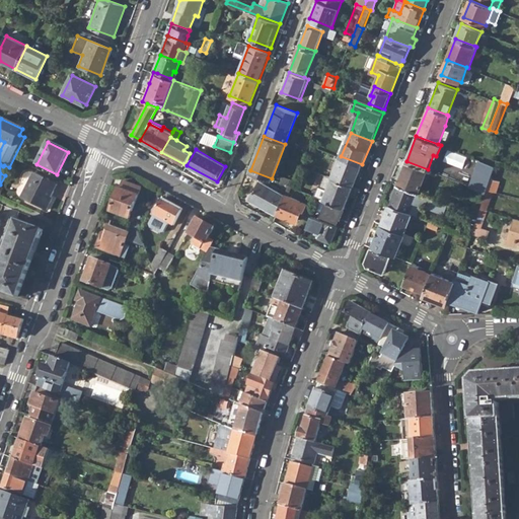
[(445,161),(465,166),(468,154),(448,149),(445,161)]
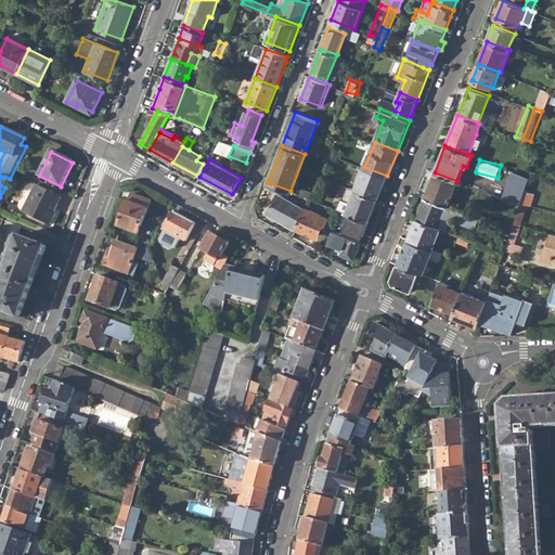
[(364,167),(356,190),(378,198),(387,176),(364,167)]
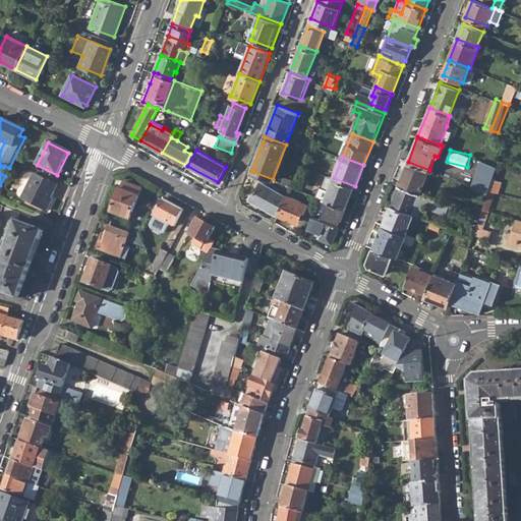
[(473,187),(487,192),(489,189),(498,166),(482,160),(473,187)]
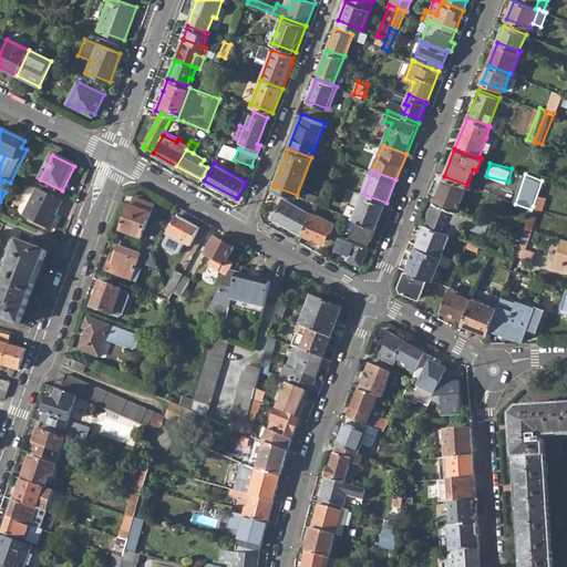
[(455,210),(457,212),(465,191),(475,194),(478,189),(467,185),(444,176),(434,202),(455,210)]
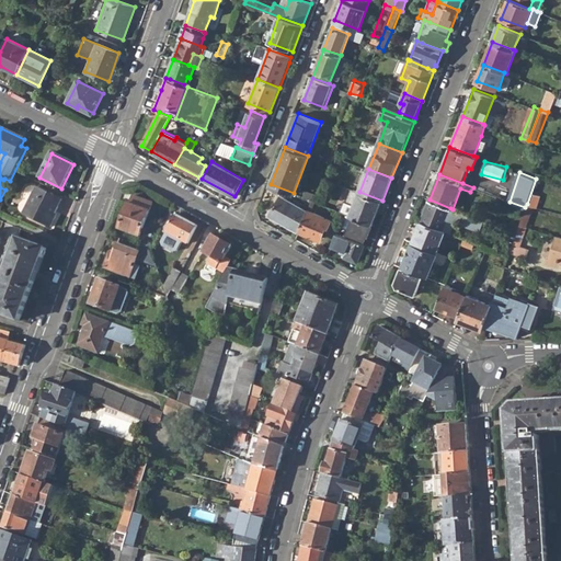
[(355,216),(374,222),(382,201),(359,192),(353,189),(347,201),(355,204),(351,215),(355,216)]
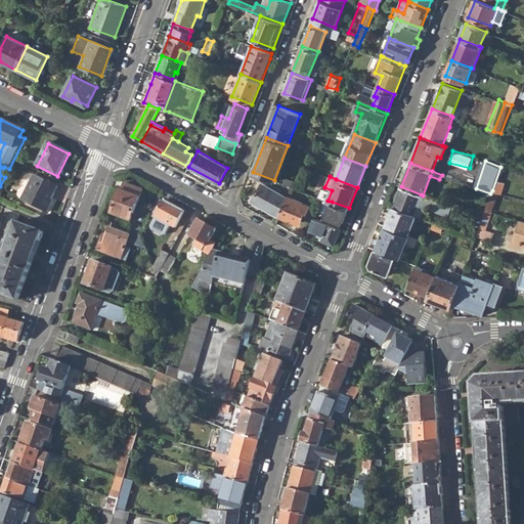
[(20,203),(47,212),(51,203),(48,202),(54,186),(30,177),(20,203)]
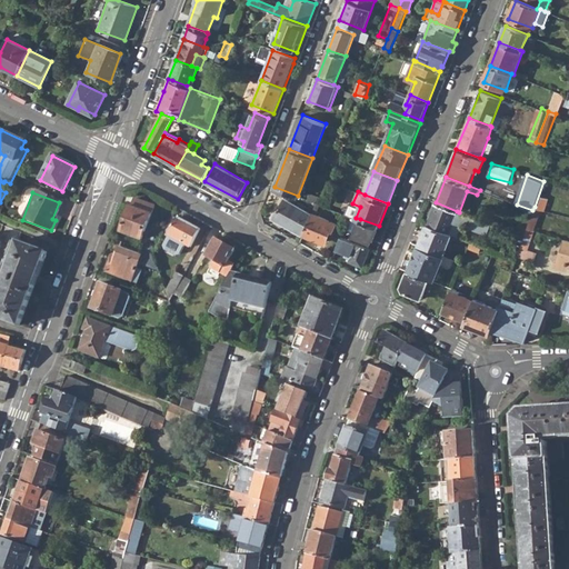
[(121,231),(143,239),(156,206),(138,199),(135,208),(130,207),(121,231)]
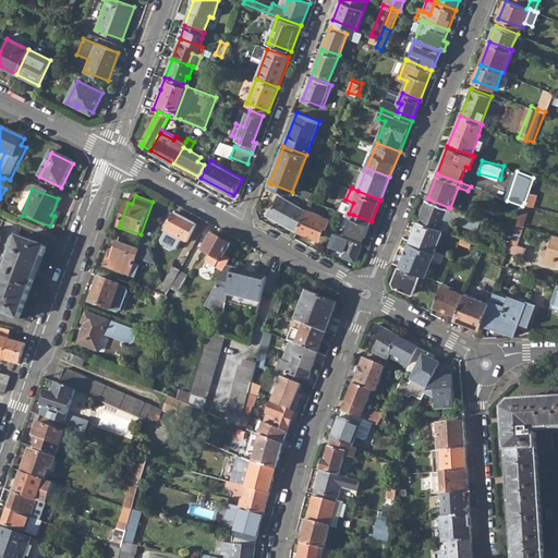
[(295,229),(305,210),(277,195),(267,214),(295,229)]
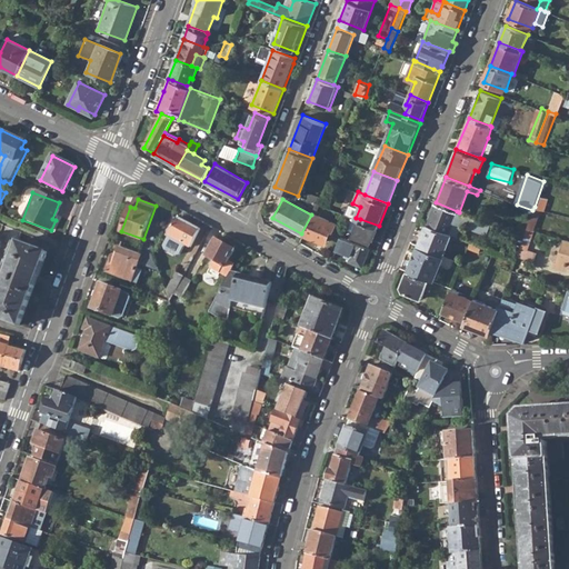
[(427,226),(448,233),(457,211),(436,202),(427,226)]
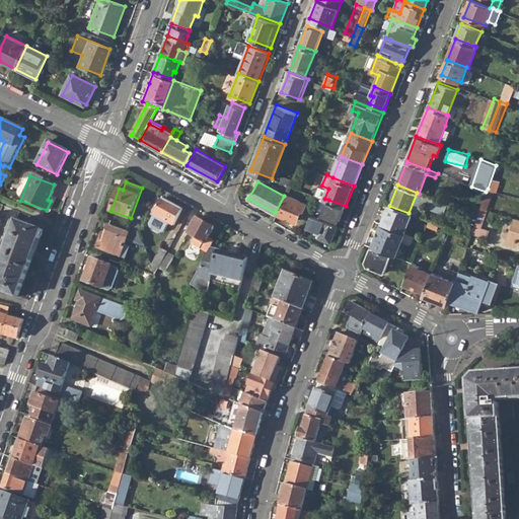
[(286,215),(296,220),(300,212),(303,213),(307,206),(285,194),(284,196),(275,213),(284,218),(286,215)]
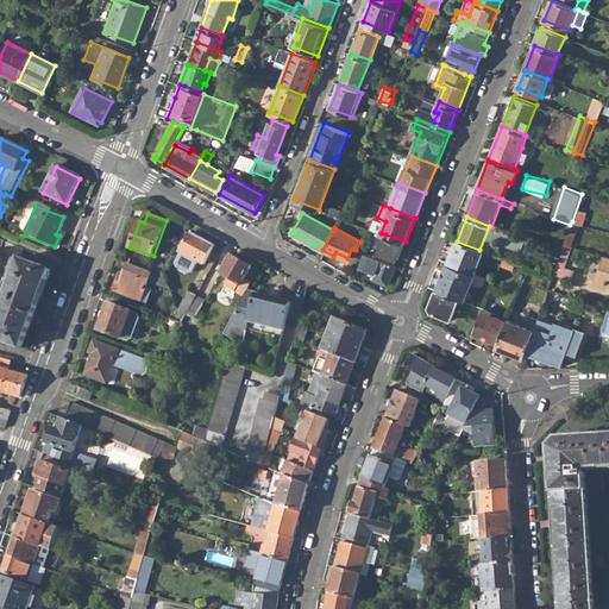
[(186,265),(195,271),(200,262),(206,264),(215,246),(192,233),(181,253),(190,258),(186,265)]
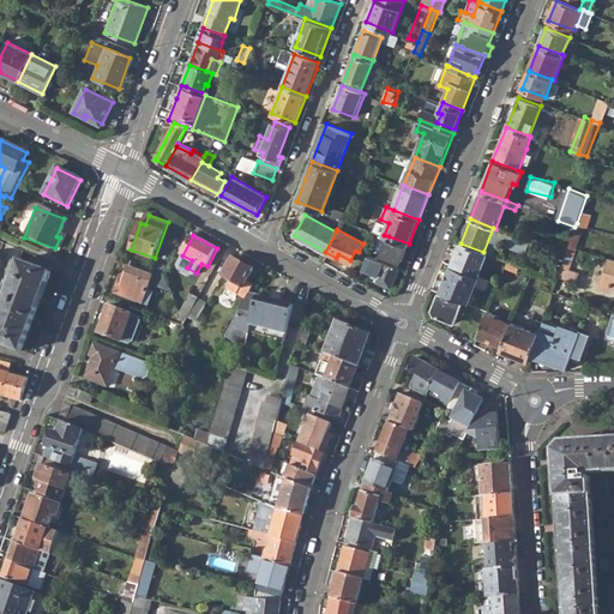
[(409,244),(389,236),(383,253),(402,260),(403,256),(404,256),(409,244)]
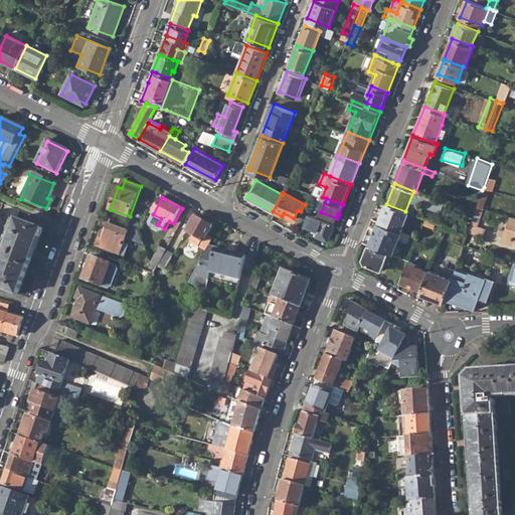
[(0,288),(18,295),(45,220),(0,203),(0,288)]
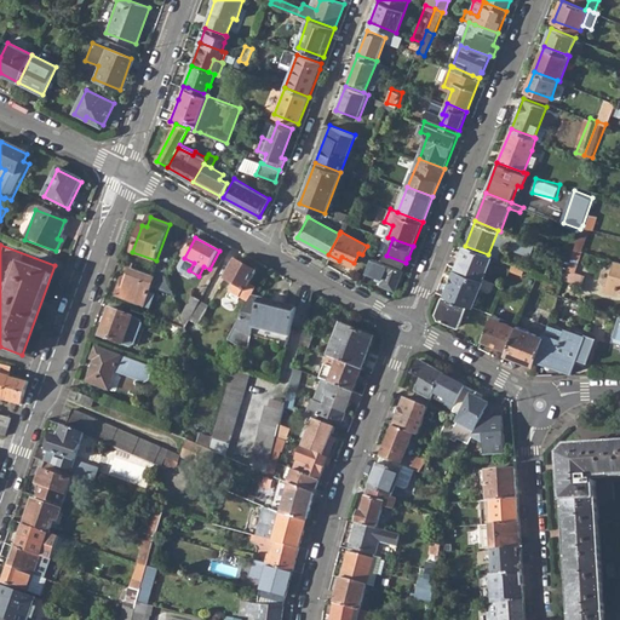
[(455,268),(482,277),(491,256),(488,254),(465,246),(455,268)]
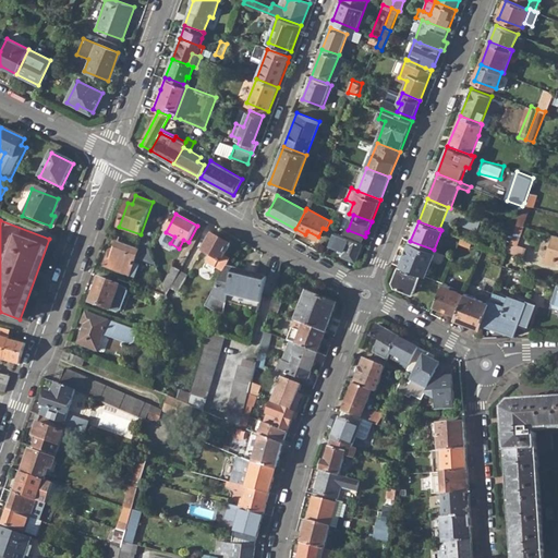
[(344,255),(356,259),(364,241),(336,230),(330,242),(343,247),(341,250),(347,252),(344,255)]
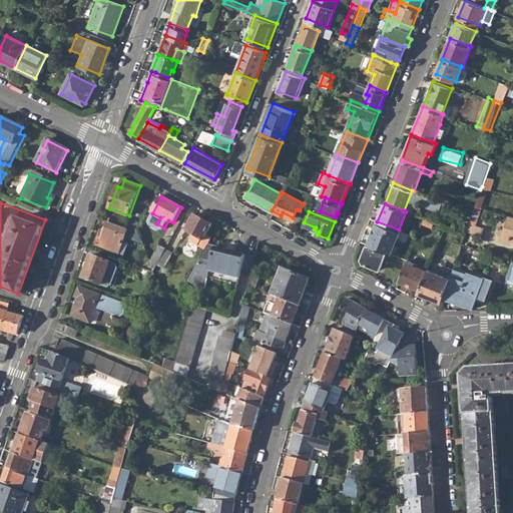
[(189,240),(206,249),(209,244),(212,238),(207,234),(212,224),(195,215),(187,230),(193,234),(189,240)]
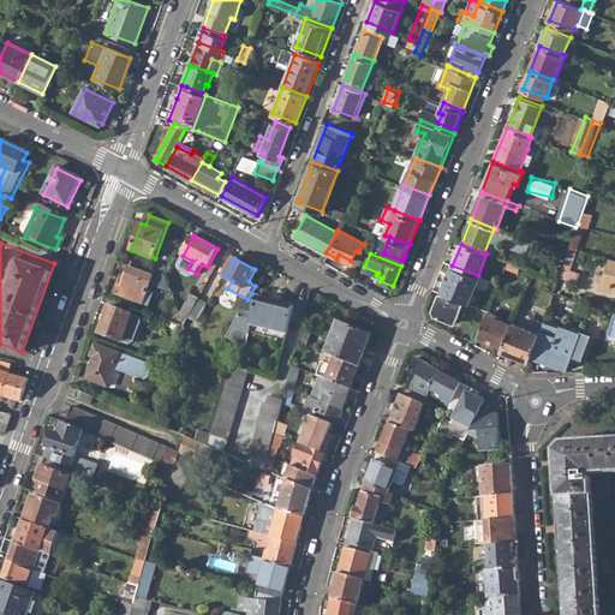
[(441,293),(464,302),(466,303),(469,303),(479,275),(478,275),(452,266),(441,293)]
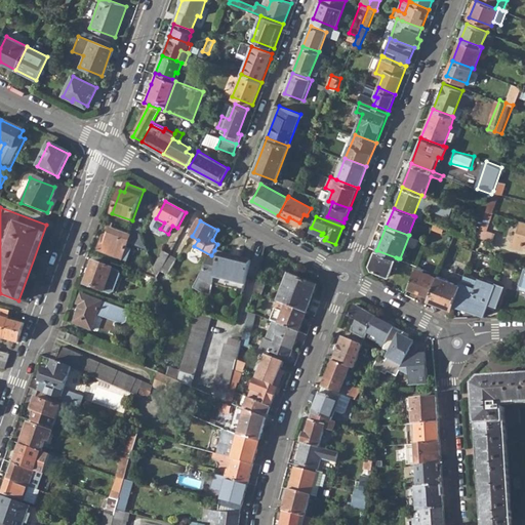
[(97,250),(129,261),(133,250),(126,247),(130,235),(110,228),(107,237),(103,235),(97,250)]
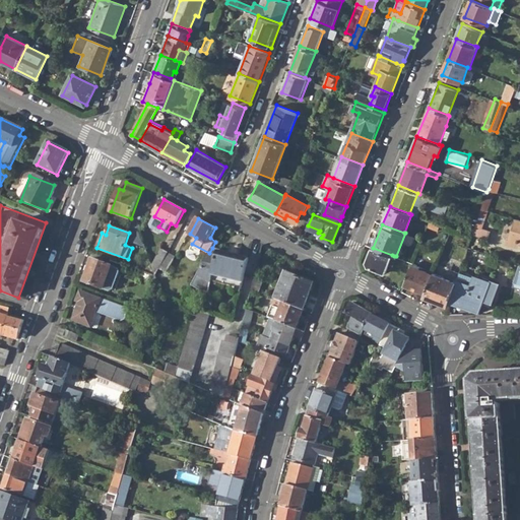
[(153,265),(156,274),(159,269),(167,256),(170,252),(163,248),(153,265)]
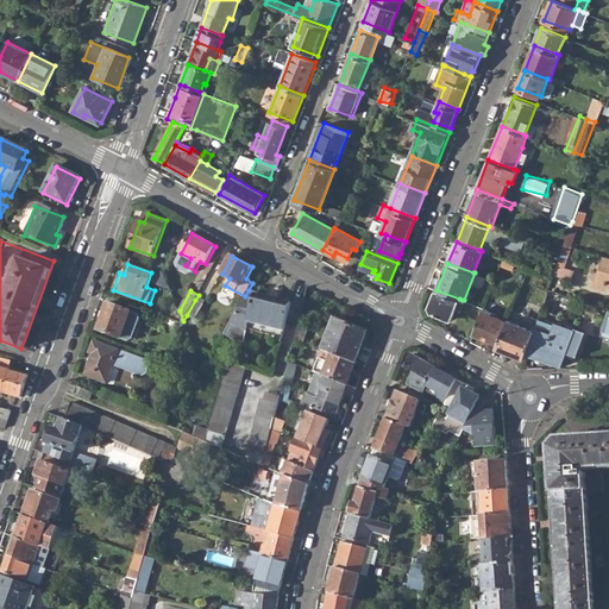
[(292,301),(257,292),(249,290),(245,296),(223,339),(232,344),(243,347),(248,327),(283,337),(292,301)]
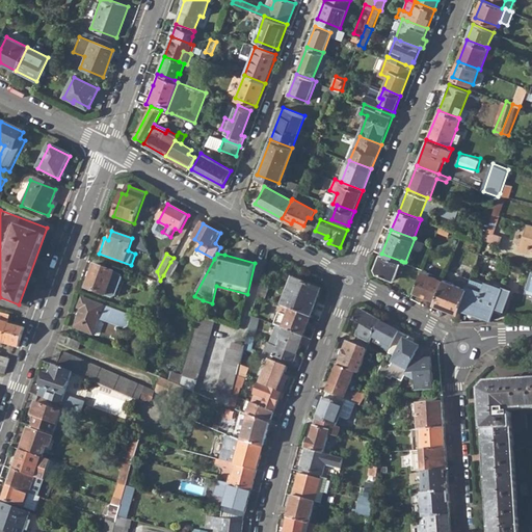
[(394,280),(401,261),(381,254),(375,267),(376,270),(394,280)]
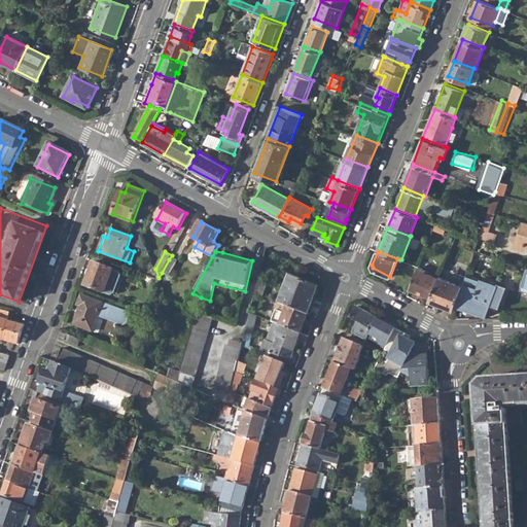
[(169,259),(162,273),(170,277),(177,264),(169,259)]
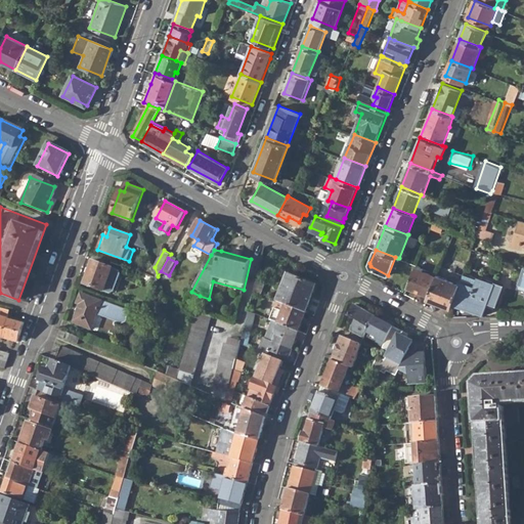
[(112,267),(98,262),(93,261),(85,282),(104,290),(105,287),(111,270),(112,267)]
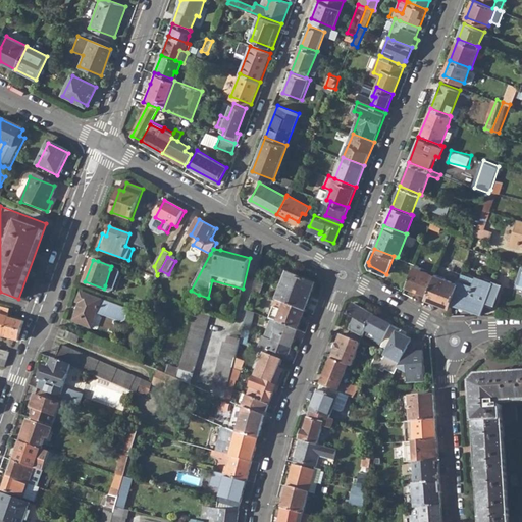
[(110,269),(105,285),(104,289),(109,291),(113,289),(119,273),(117,268),(111,266),(110,269)]
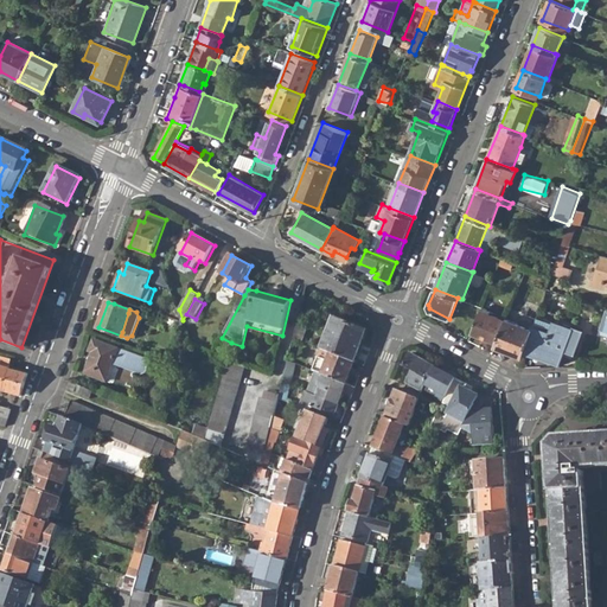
[(471,331),(496,342),(504,320),(480,310),(471,331)]
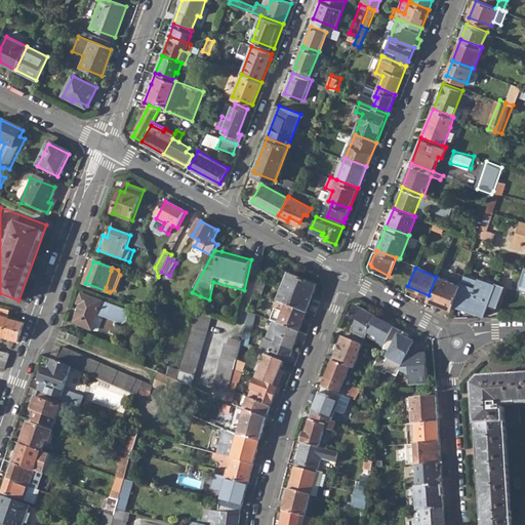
[(453,301),(459,283),(437,274),(436,277),(429,295),(428,297),(451,308),(453,301)]
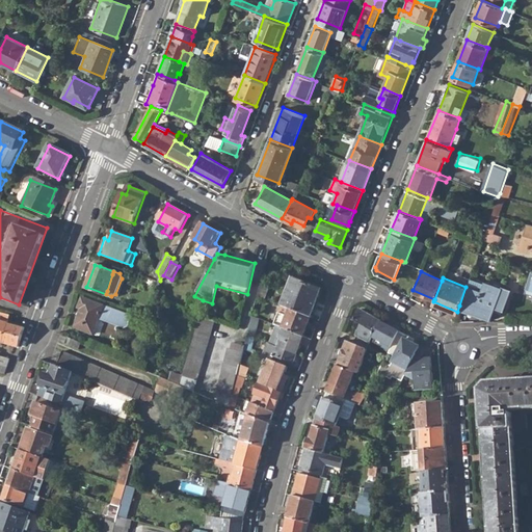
[(283,304),(312,317),(322,291),(293,278),(283,304)]
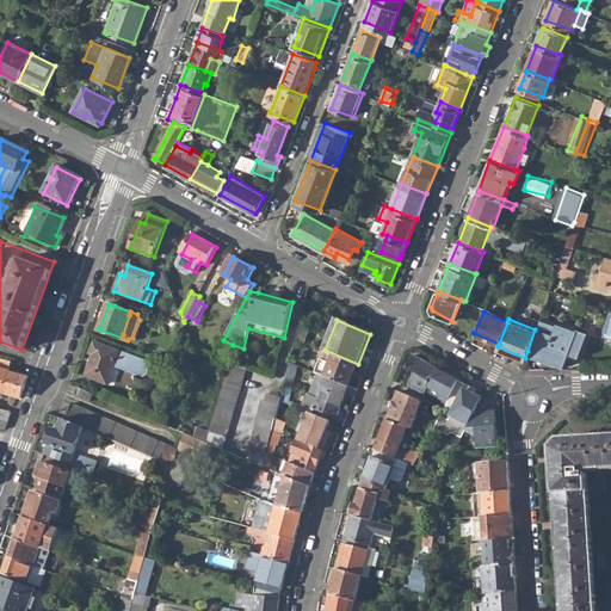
[(296,338),(306,341),(309,327),(301,322),(296,338)]
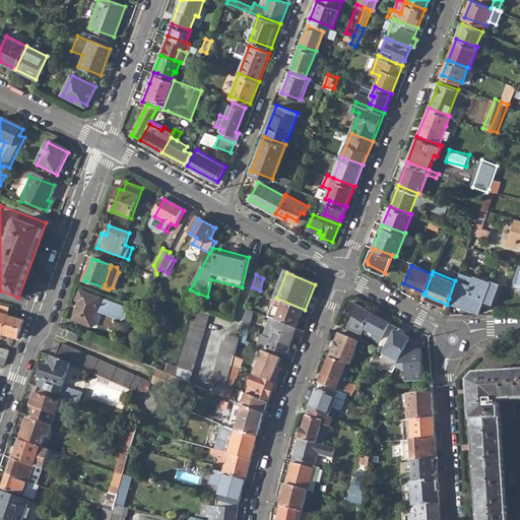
[(455,280),(449,299),(478,311),(481,302),(485,293),(493,295),(498,283),(473,274),(469,283),(456,278),(455,280)]
